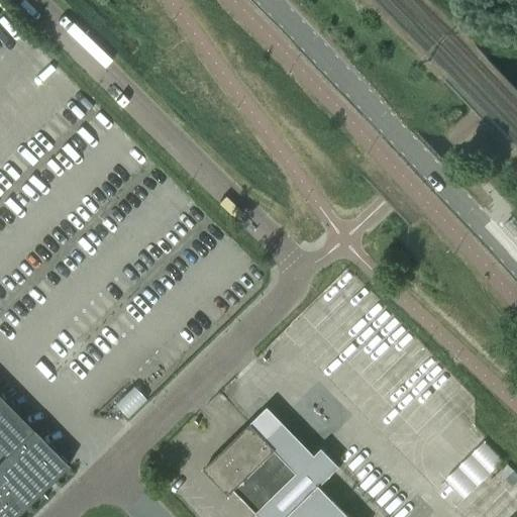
[(516,235),(516,227),(509,220),(505,223),(516,235)]
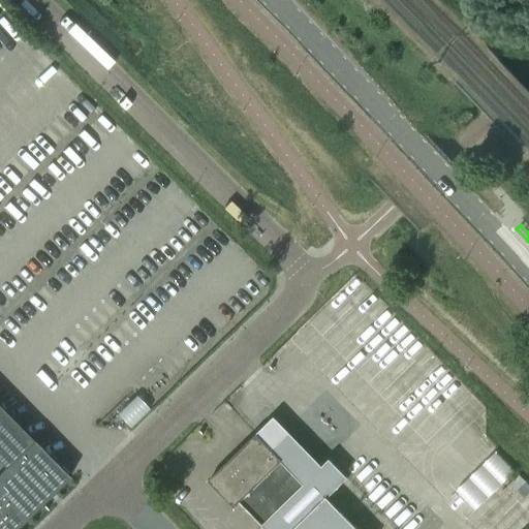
[(118,415),(130,427),(146,411),(132,399),(118,415)]
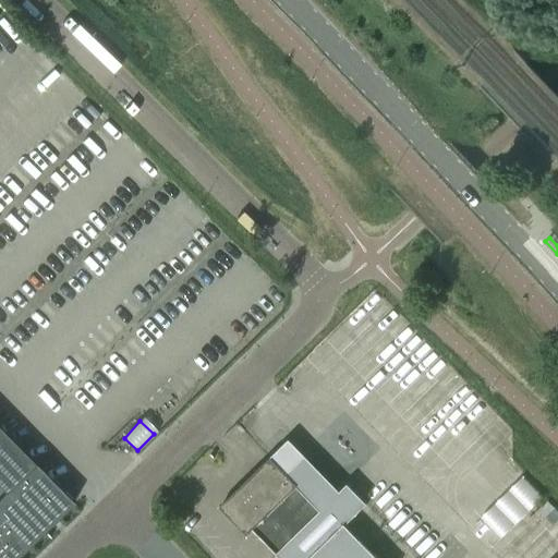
[(0,557),(16,557),(72,504),(61,493),(56,487),(51,483),(51,482),(35,465),(34,465),(0,431),(0,557)]
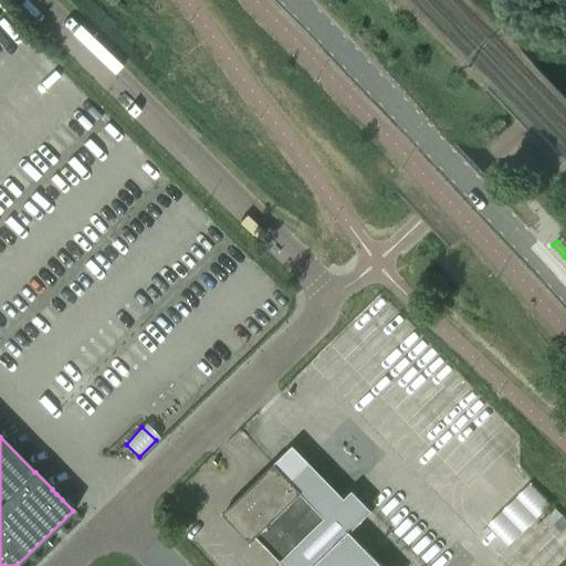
[(257,537),(282,564),(334,513),(333,512),(332,512),(320,499),(313,505),(302,494),(302,493),(274,464),(251,488),(223,515),(251,543),(257,537)]
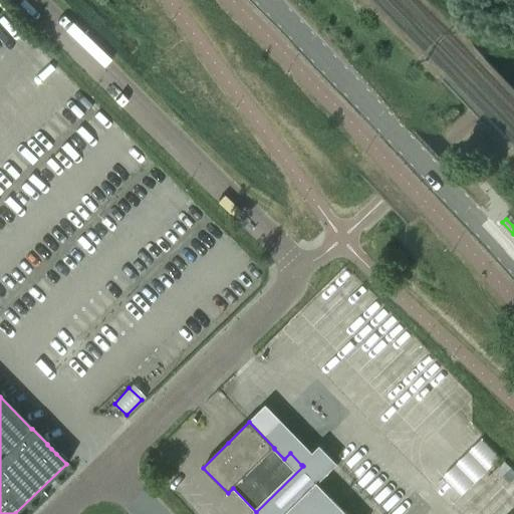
[(458,479),(467,488),(498,458),(480,439),(443,475),(453,484),(458,479)]
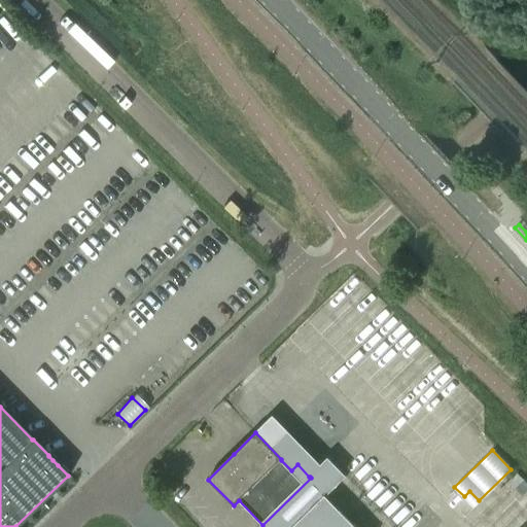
[(311,478),(262,525),(264,526),(355,526),(326,496),(346,477),(328,458),(310,477),(311,478)]
